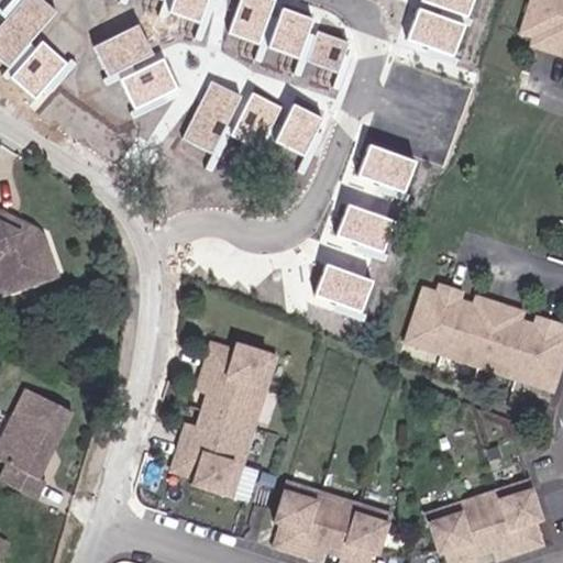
[(264,40),(274,0),(238,0),(230,31),(264,40)]
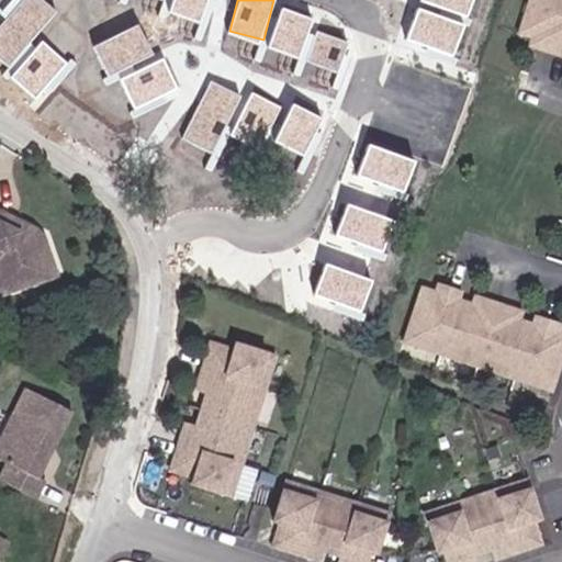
[(561,11),(526,0),(506,0),(491,47),(504,52),(512,55),(509,62),(543,74),(546,66),(553,68),(561,70),(561,11)]
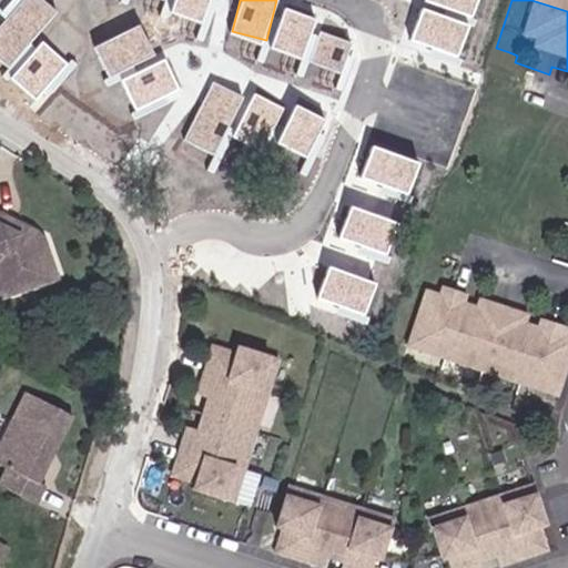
[(142,23),(94,43),(108,75),(155,54),(142,23)]
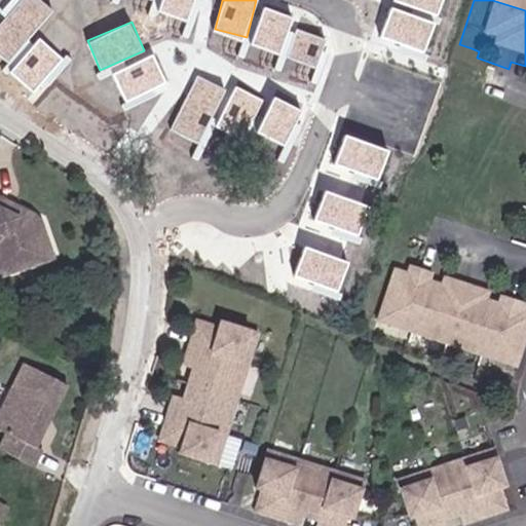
[(39,41),(12,70),(29,85),(55,57),(39,41)]
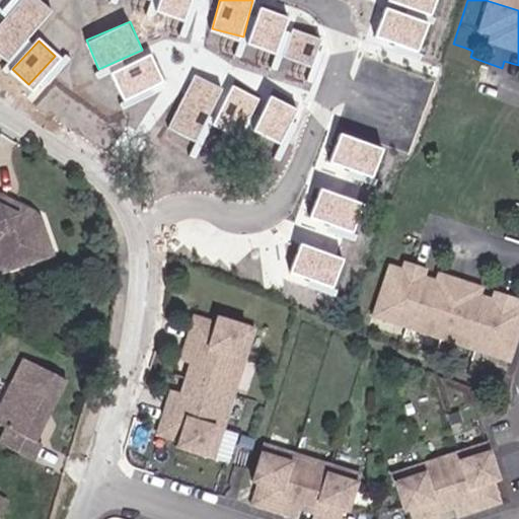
[(463,55),(470,57),(472,51),(465,48),(463,55)]
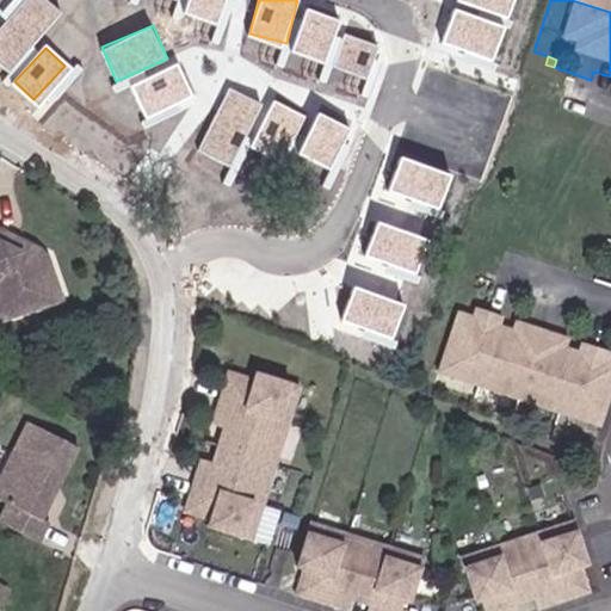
[(144,115),(193,96),(179,62),(131,81),(144,115)]
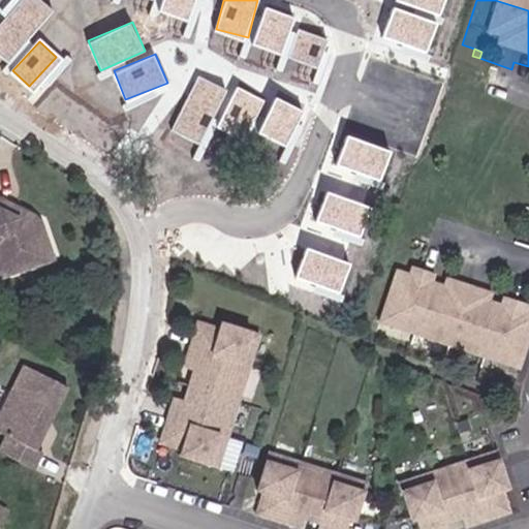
[(511,69),(519,71),(521,64),(514,62),(511,69)]
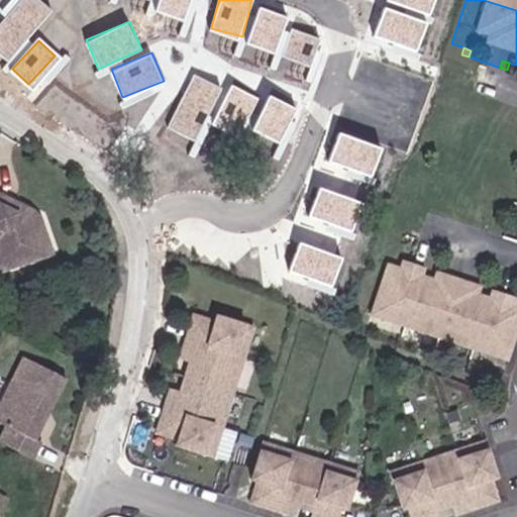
[(217,121),(242,129),(254,92),(228,84),(217,121)]
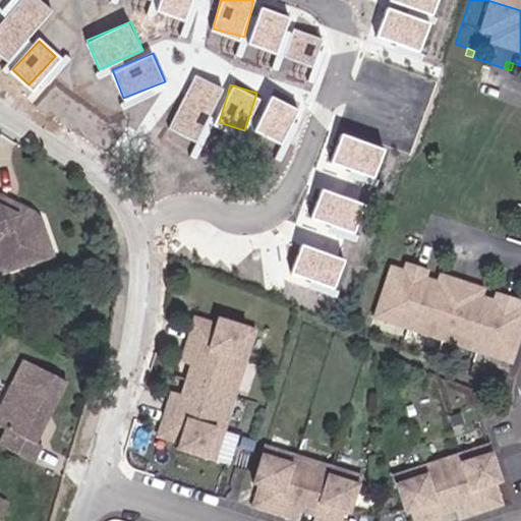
[(50,88),(39,118),(100,140),(111,109),(50,88)]
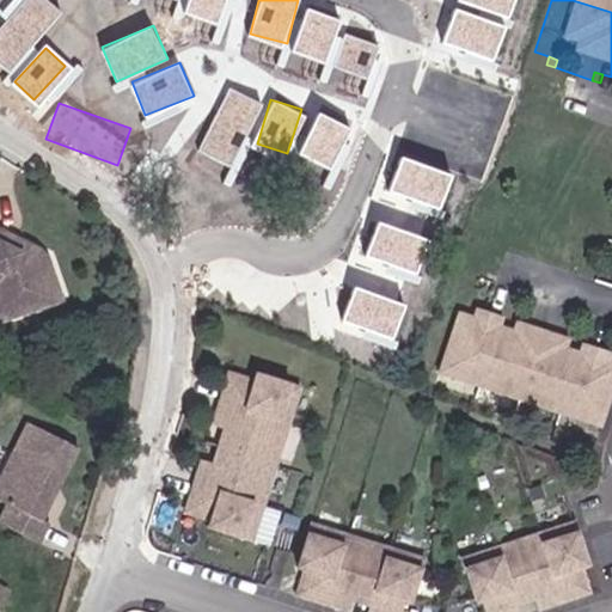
[(13,228),(0,222),(0,295),(6,312),(54,297),(41,258),(50,256),(48,252),(36,242),(13,228)]
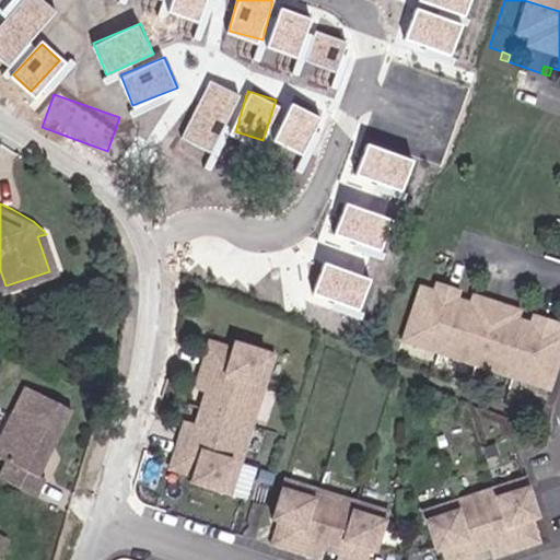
[(49,271),(58,268),(46,234),(37,236),(49,271)]
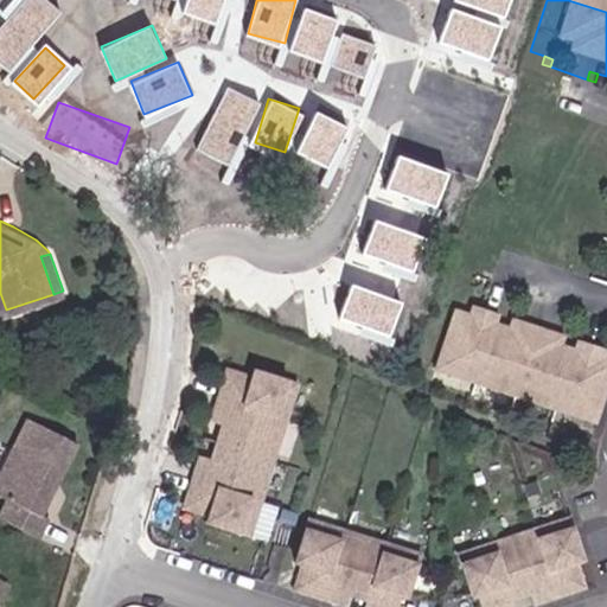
[(340,314),(390,330),(401,298),(351,282),(340,314)]
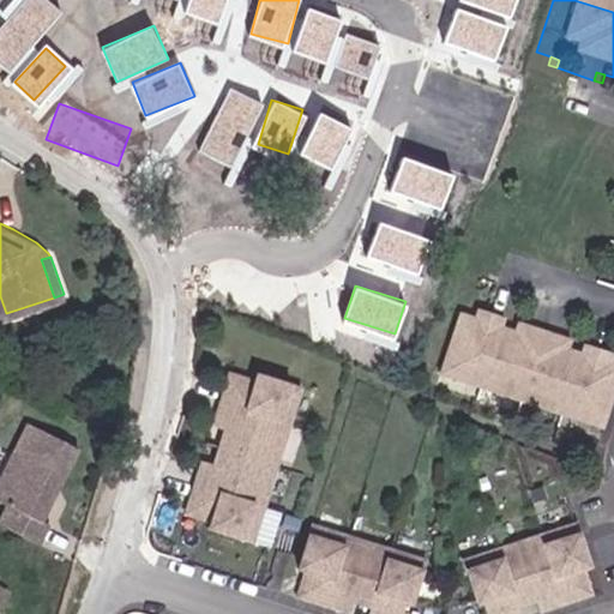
[(463,324),(470,326),(473,317),(465,314),(463,324)]
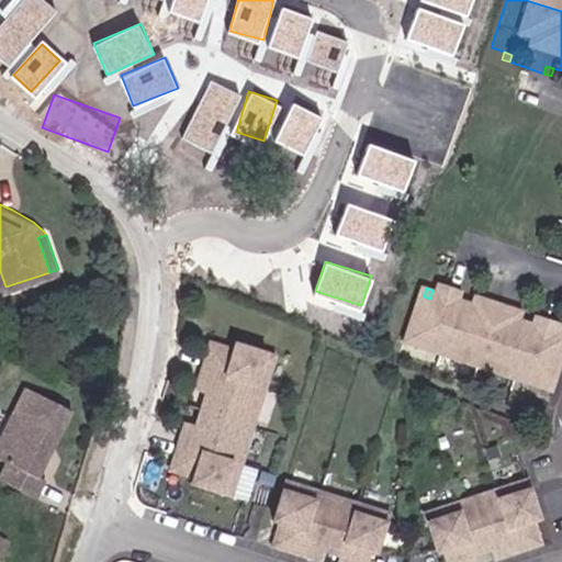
[(534,392),(551,339),(540,336),(534,334),(536,324),(518,318),(515,327),(504,324),(496,321),(499,312),(467,302),(464,310),(458,307),(446,303),(448,295),(433,290),(430,299),(424,296),(411,292),(392,345),(534,392)]
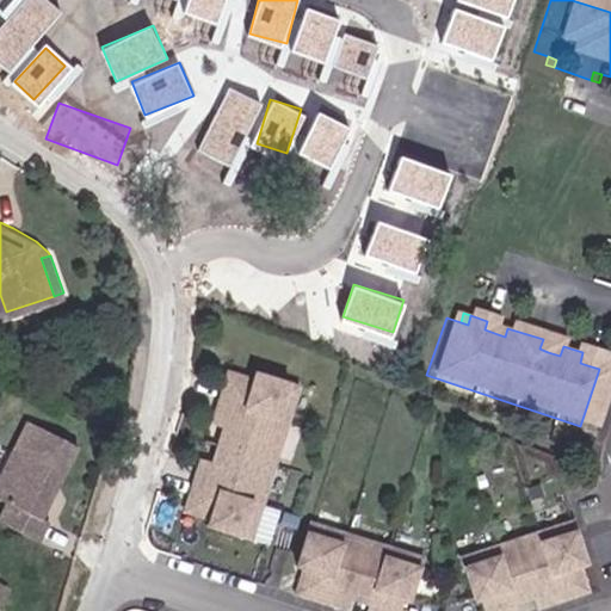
[(498,334),(505,337),(507,328),(500,326),(498,334)]
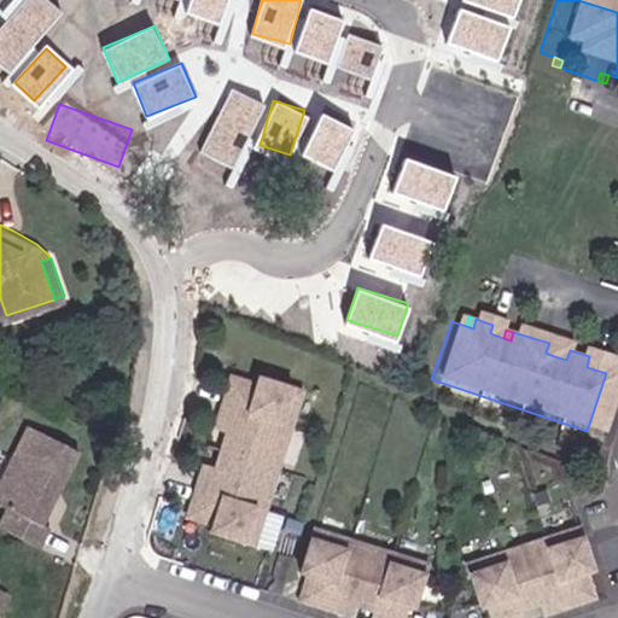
[(546,353),(554,356),(558,345),(549,343),(546,353)]
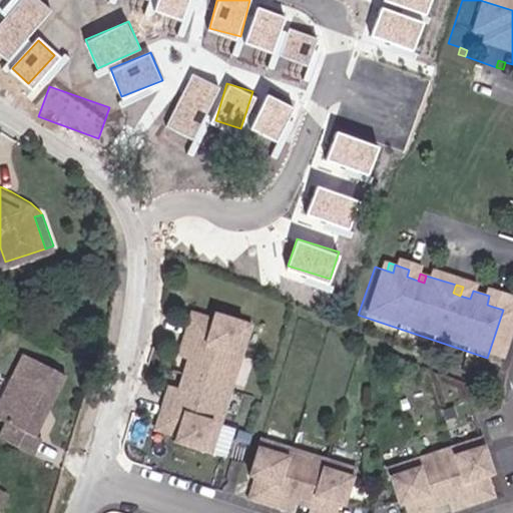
[(487,305),(493,307),(496,298),(489,296),(487,305)]
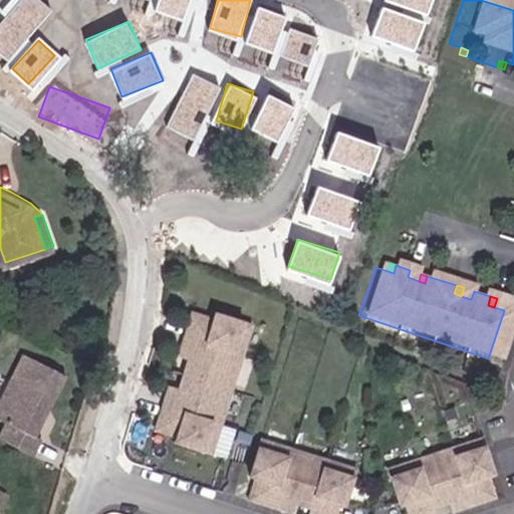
[(167,327),(190,332),(192,326),(169,320),(167,327)]
